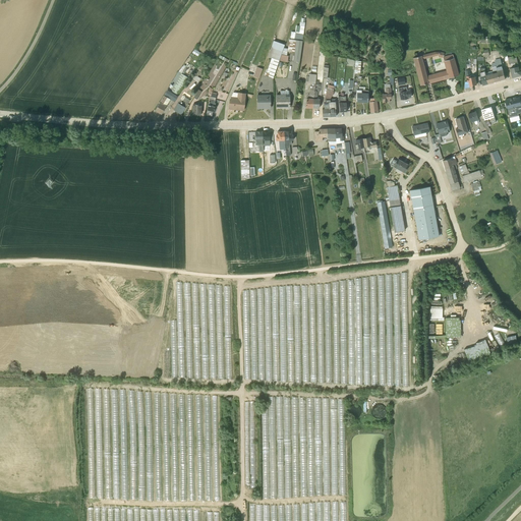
[(293,61),(299,62),(304,22),(300,21),(298,29),(298,32),(296,32),(295,32),(291,32),(290,35),(290,39),(289,39),(287,48),(284,48),(283,48),(279,60),(287,62),(288,56),(286,55),(287,51),(294,52),(293,61)]
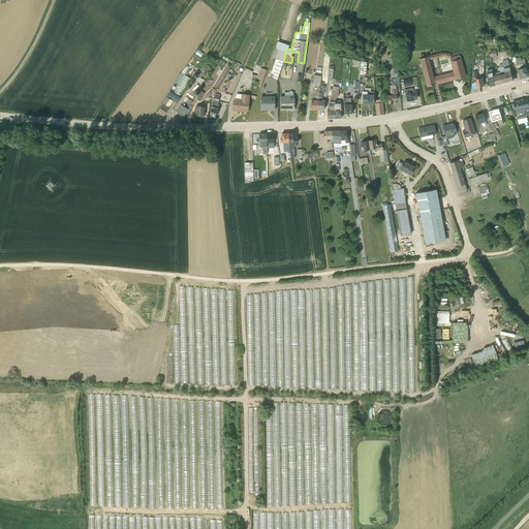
[(288,49),(289,45),(277,41),(272,58),(275,59),(269,76),(277,80),(283,61),(287,49),(288,49)]
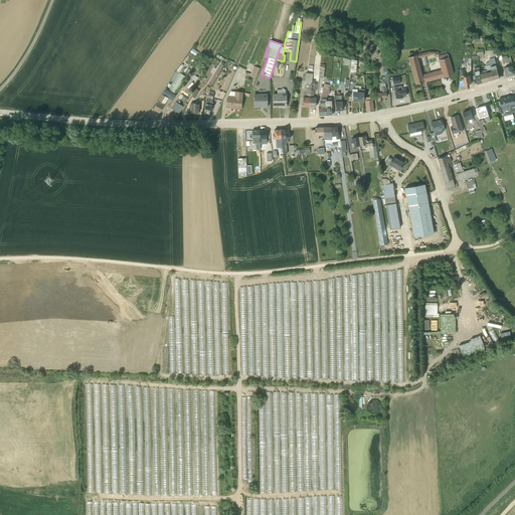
[(443,76),(453,73),(449,56),(448,56),(447,52),(438,55),(438,51),(434,50),(430,50),(416,53),(415,54),(416,54),(407,56),(414,83),(422,81),(422,82),(443,77),(443,76)]
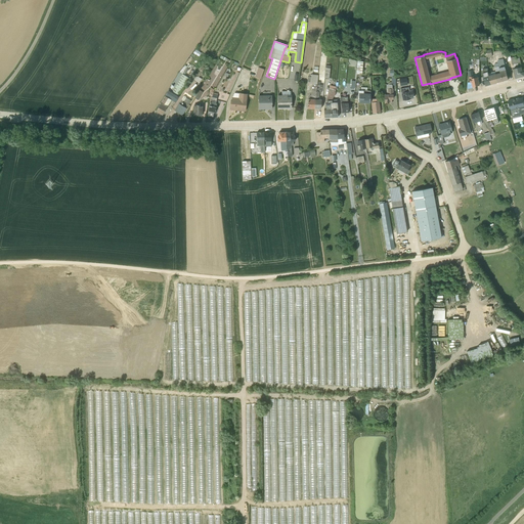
[(509,79),(504,58),(497,60),(498,62),(494,63),(495,67),(494,67),(498,82),(509,79)]
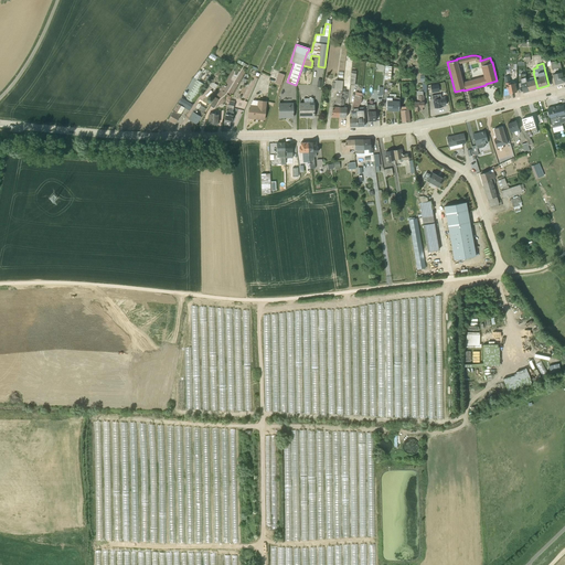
[(206,85),(214,89),(217,85),(214,83),(220,73),(216,71),(206,85)]
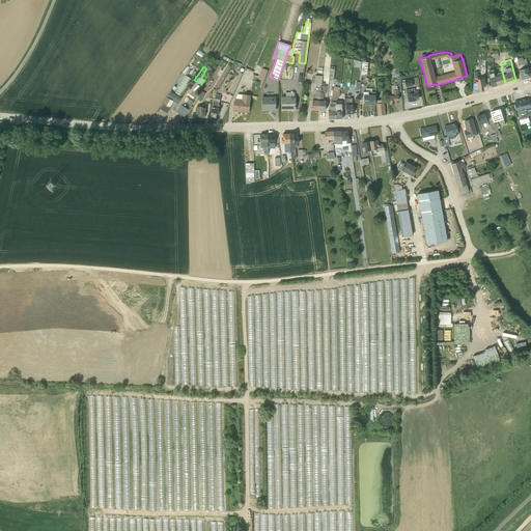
[(263,80),(267,70),(261,67),(258,78),(263,80)]
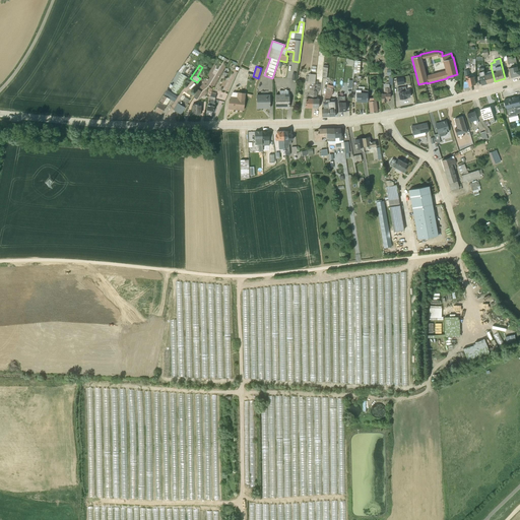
[(468,66),(465,67),(465,70),(464,70),(466,81),(468,81),(469,85),(476,84),(474,76),(471,76),(470,74),(471,74),(470,68),(468,69),(468,66)]
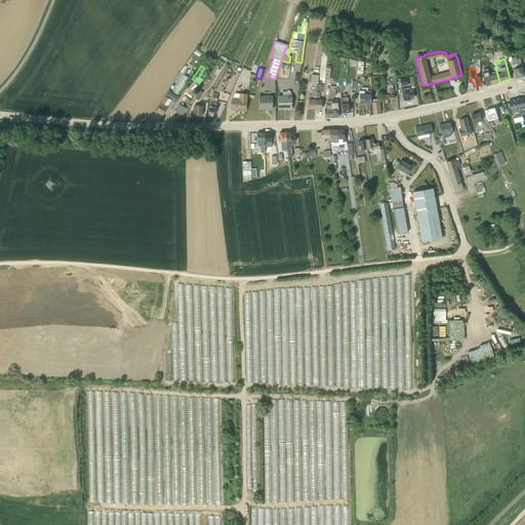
[(523,67),(514,69),(517,78),(524,75),(524,71),(523,67)]
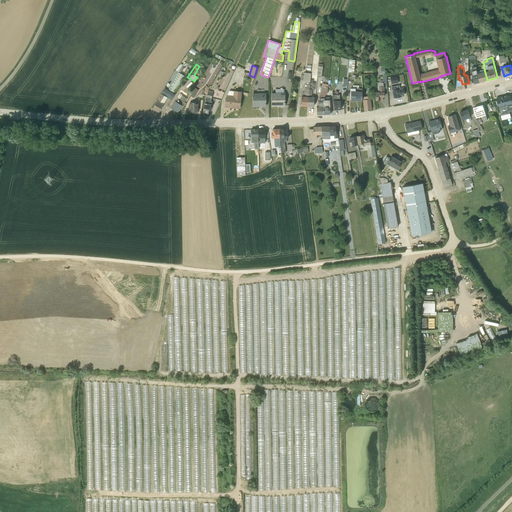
[(473,77),(475,83),(480,82),(478,71),(476,66),(471,66),(472,71),(471,71),(472,75),(471,75),(472,77),(472,78),(473,77)]
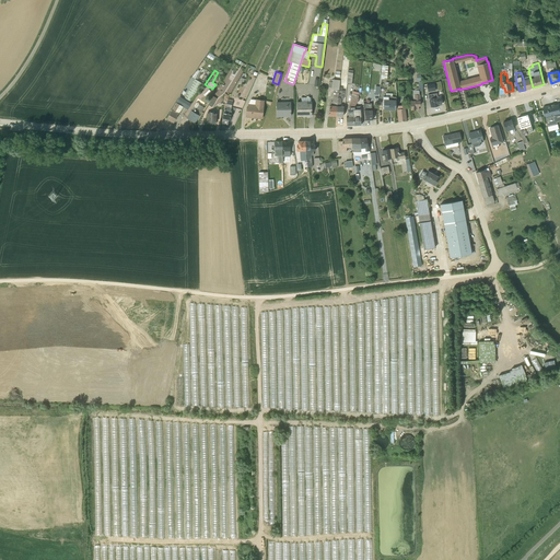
[(533,88),(531,76),(523,78),(525,90),(533,88)]
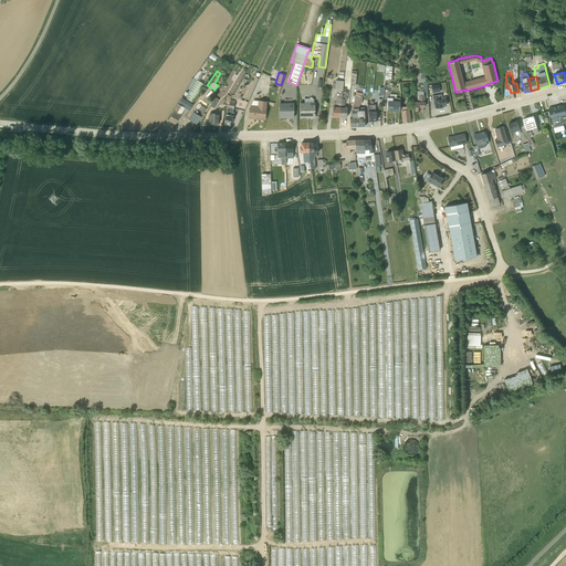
[(197,80),(194,77),(185,91),(185,92),(184,94),(186,95),(187,96),(185,98),(182,96),(177,104),(185,107),(189,111),(195,104),(194,103),(205,85),(197,80)]
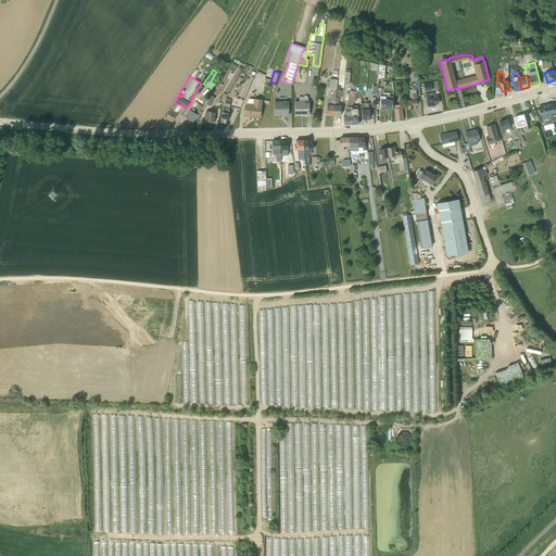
[(335,104),(338,79),(331,79),(329,88),(331,89),(329,100),(328,100),(328,104),(327,104),(326,115),(333,115),(335,104)]
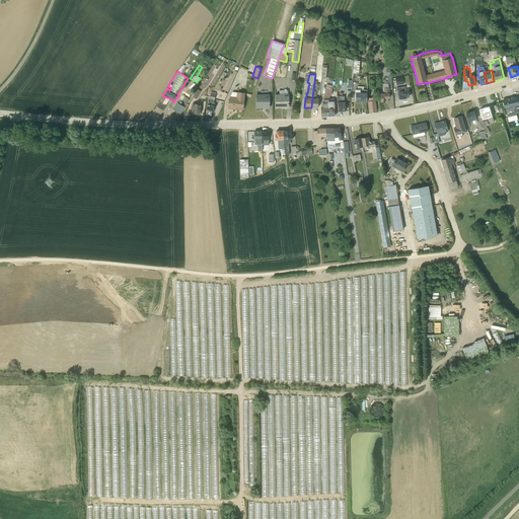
[(382,92),(380,92),(380,101),(387,101),(387,97),(389,97),(389,87),(388,87),(388,84),(391,83),(391,76),(387,76),(387,80),(384,81),(384,82),(383,82),(383,83),(382,83),(382,87),(382,92)]
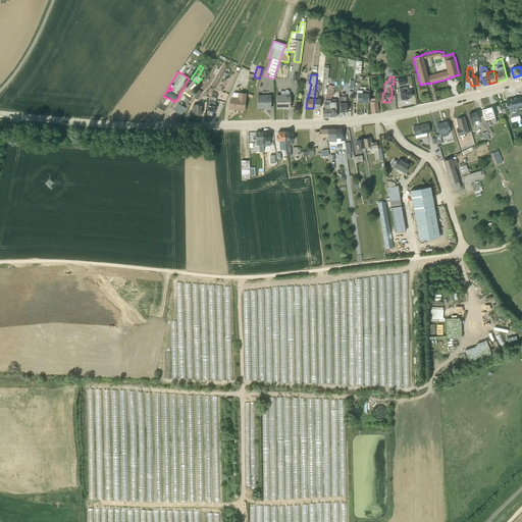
[(327,88),(325,100),(324,103),(324,109),(322,109),(323,117),(329,116),(328,102),(330,102),(330,100),(333,94),(333,89),(333,86),(328,85),(327,88)]
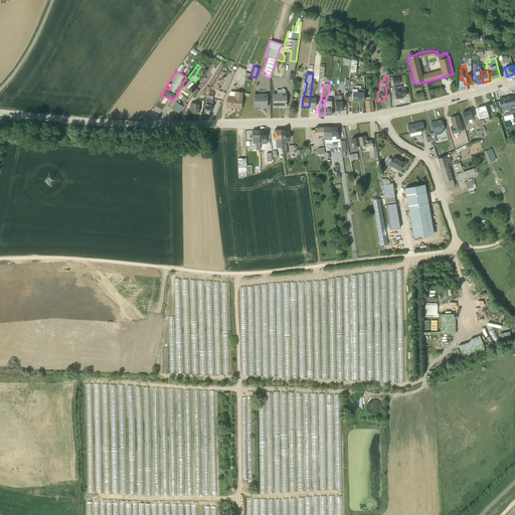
[(360,86),(354,86),(354,89),(352,89),(351,100),(363,101),(363,89),(360,89),(360,86)]
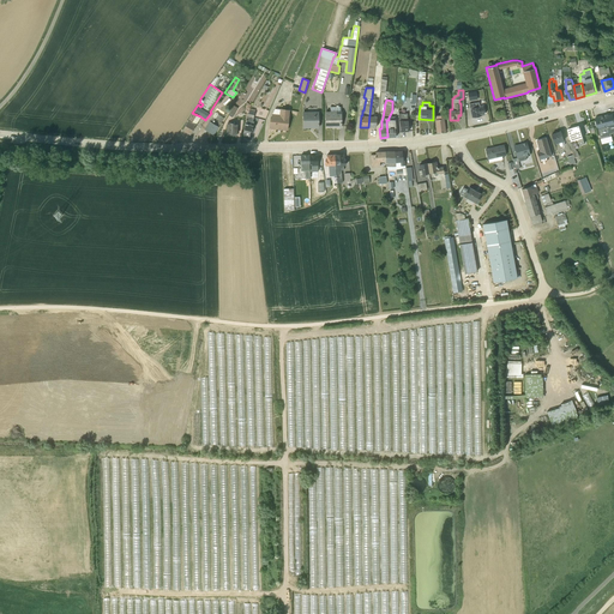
[(469,103),(469,108),(470,114),(471,116),(481,115),(485,114),(482,104),(479,106),(477,102),(469,103)]
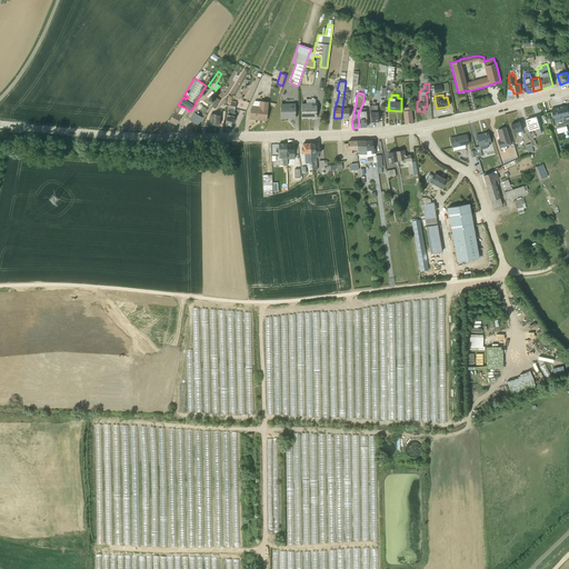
[(301,103),(301,118),(316,118),(316,99),(313,99),(313,98),(311,98),(311,99),(306,99),(306,103),(301,103)]
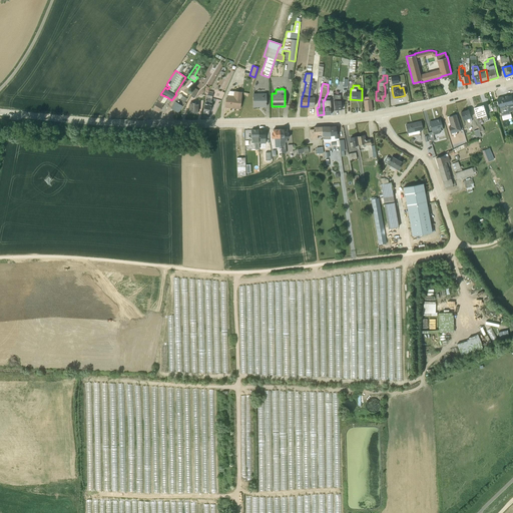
[(211,101),(213,91),(209,90),(207,94),(205,96),(202,112),(208,114),(209,109),(210,110),(212,101),(211,101)]
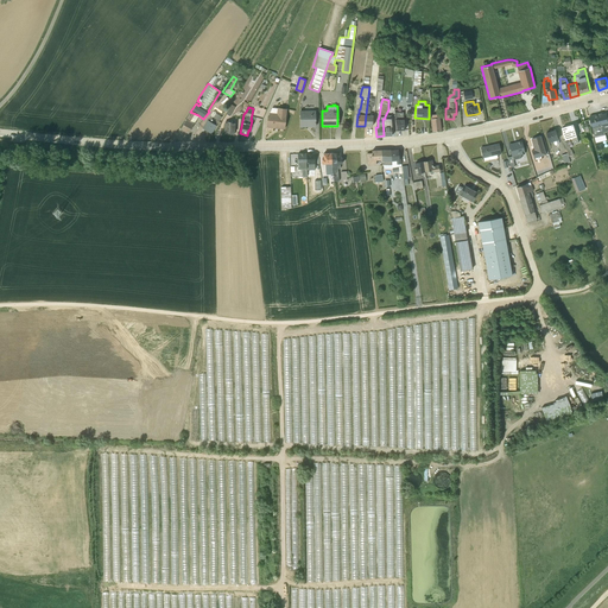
[(266,127),(284,130),(287,108),(277,107),(277,108),(272,108),(270,113),(268,113),(268,116),(267,115),(266,127)]
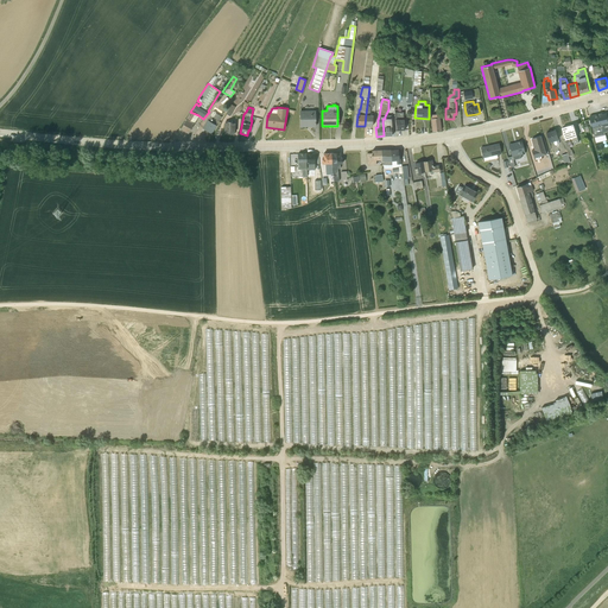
[(214,111),(213,112),(208,120),(207,119),(202,127),(211,134),(216,126),(216,125),(221,116),(216,113),(215,112),(214,111)]
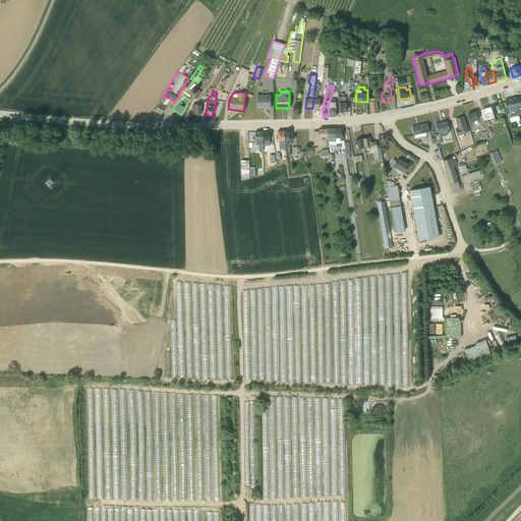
[(256,95),(256,109),(271,108),(270,95),(256,95)]
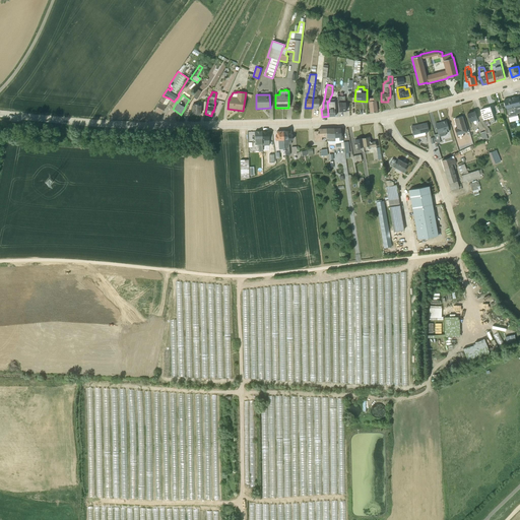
[(159,102),(154,110),(160,114),(170,100),(163,95),(159,102)]
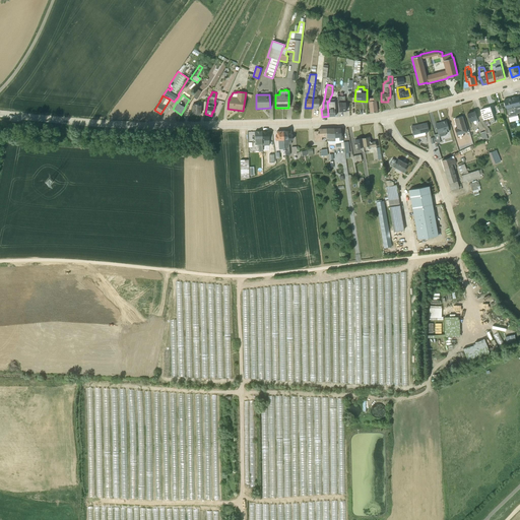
[(344,95),(337,95),(338,111),(345,111),(344,95)]
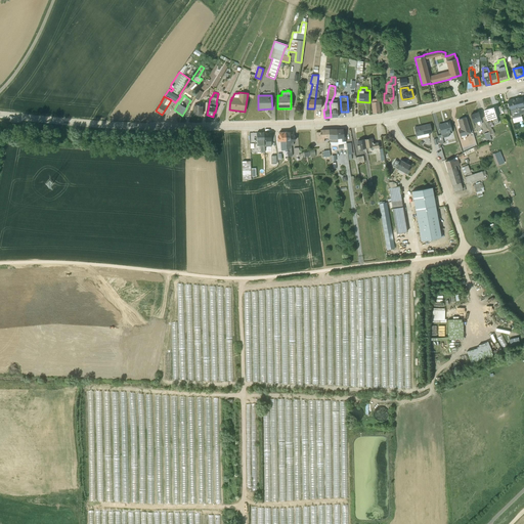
[(370,101),(373,113),(380,112),(378,97),(370,98),(370,101)]
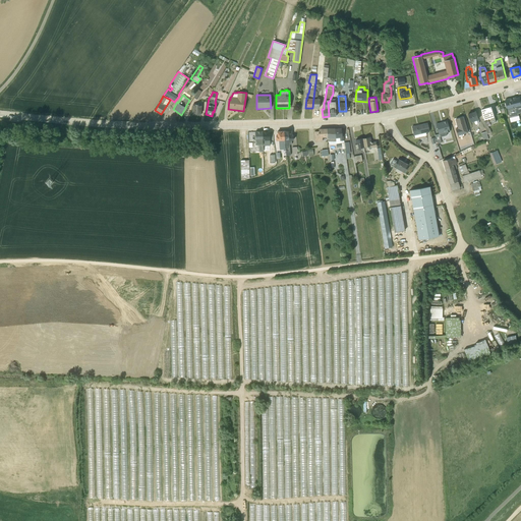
[(505,100),(508,109),(516,107),(517,108),(520,106),(520,102),(520,97),(516,98),(516,97),(505,100)]
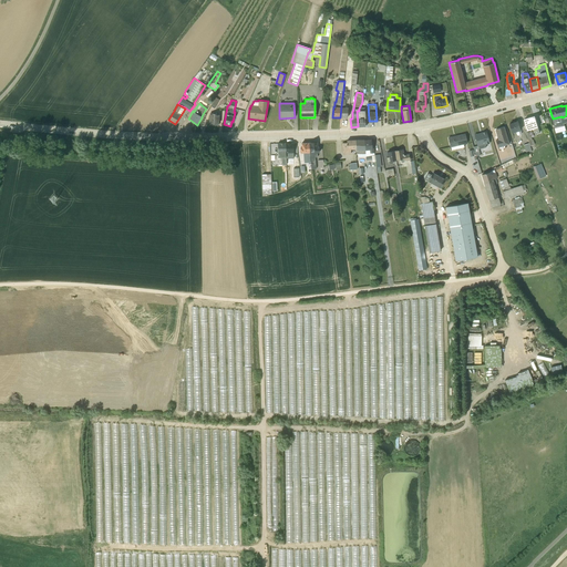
[(209,113),(208,125),(218,125),(219,114),(209,113)]
